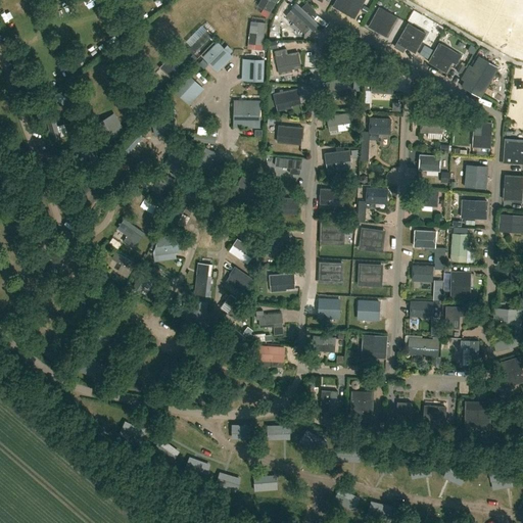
[(185,16),(194,9),(187,0),(182,0),(176,5),(185,16)]
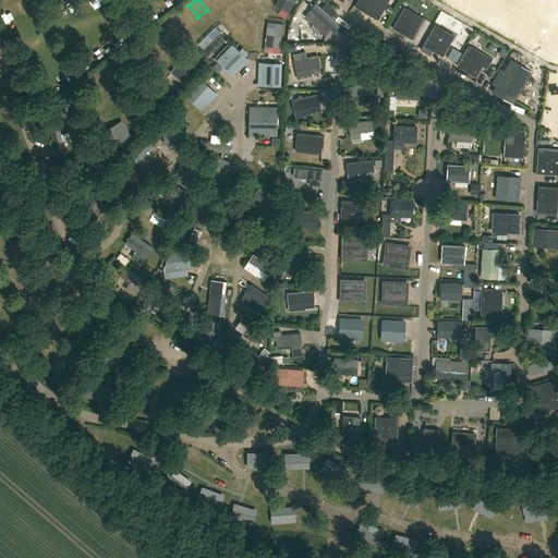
[(286,0),(281,9),(288,12),(294,0),(286,0)]
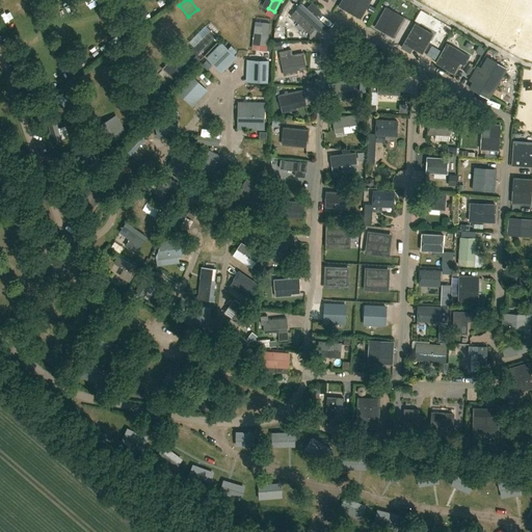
[(342,0),(339,5),(360,18),(370,0),(342,0)]
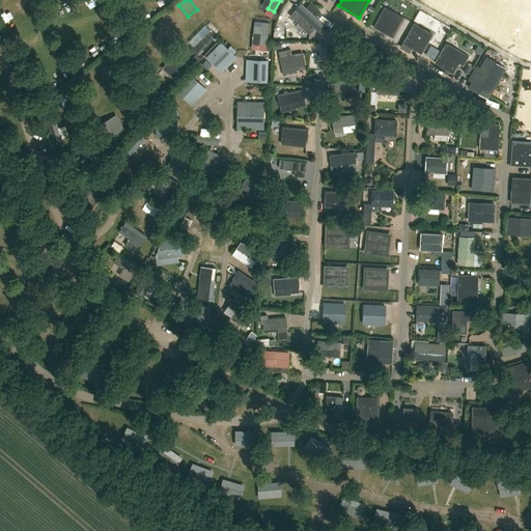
[(373,26),(391,36),(402,17),(385,6),(373,26)]
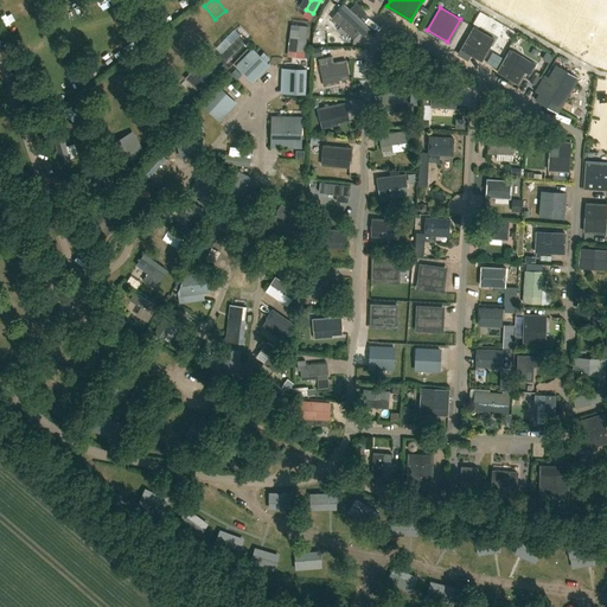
[(346,32),(344,34),(357,46),(369,33),(342,8),(332,19),(346,32)]
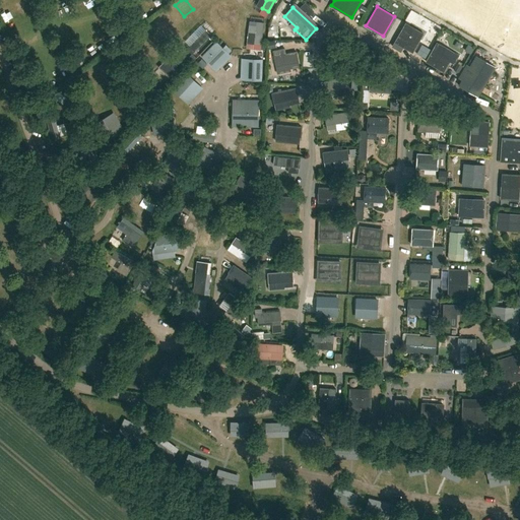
[(254,43),(261,44),(263,22),(256,21),(254,43)]
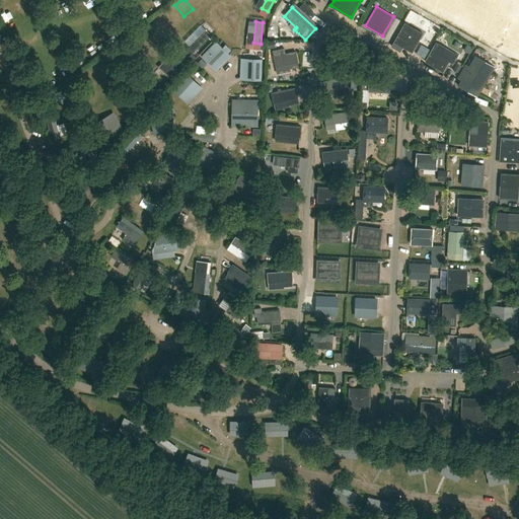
[(391,46),(395,48),(397,44),(412,52),(423,32),(405,22),(391,46)]
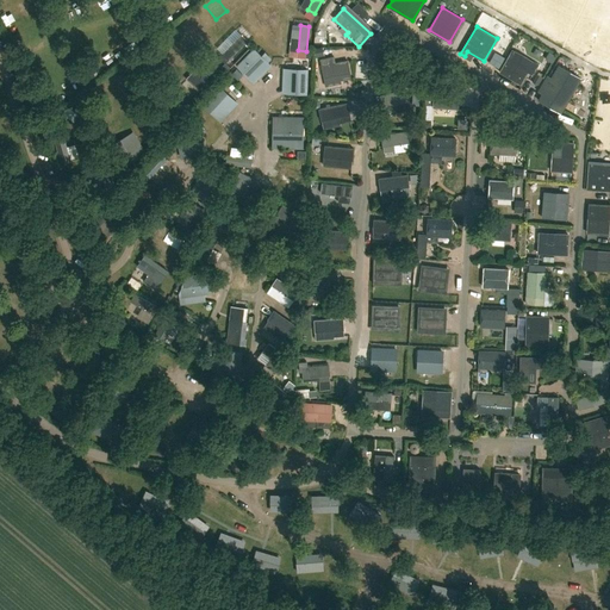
[(247,41),(240,35),(218,57),(225,63),(247,41)]
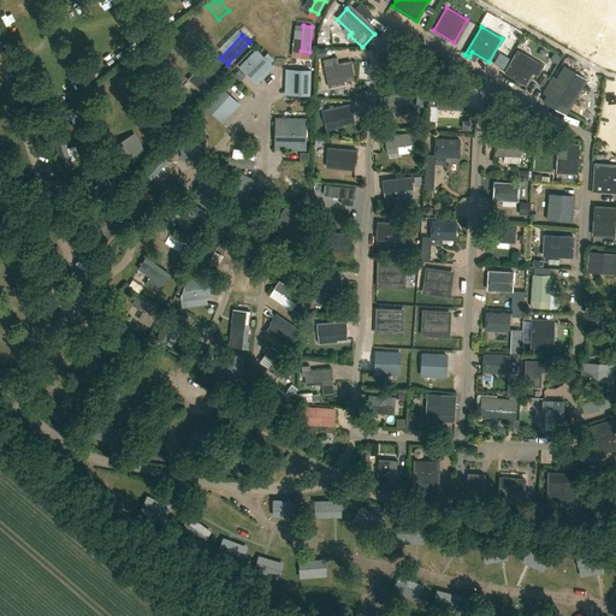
[(240,66),(253,80),(266,66),(260,60),(264,55),(258,49),(240,66)]
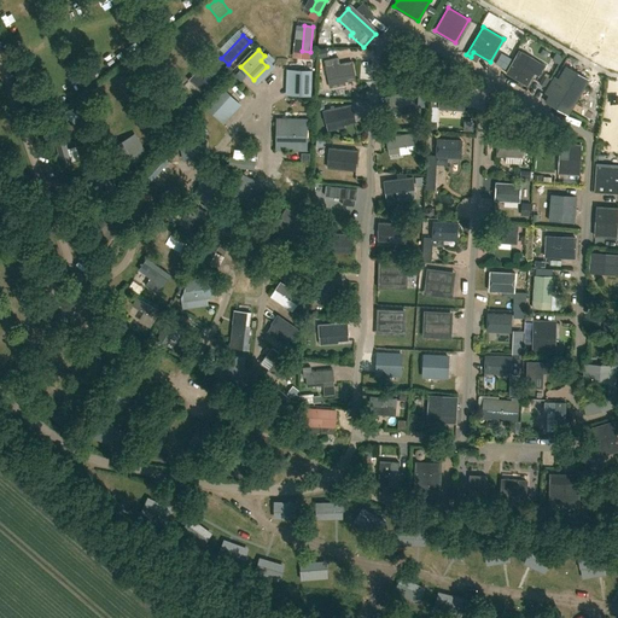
[(506,73),(526,85),(536,69),(525,64),(530,57),(518,50),(506,73)]
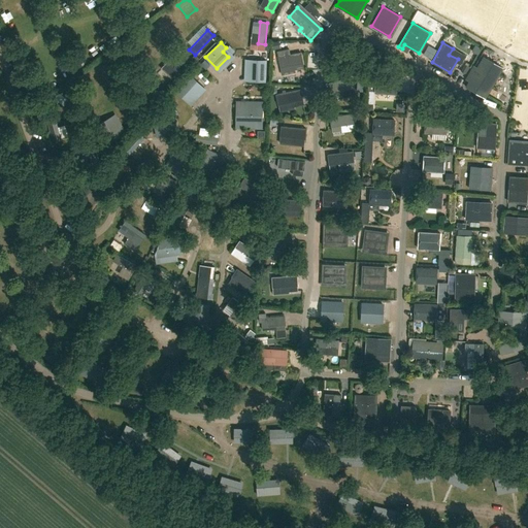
[(277,52),(281,67),(294,64),(295,69),(303,67),(302,62),(303,62),(301,53),(288,55),(287,50),(277,52)]
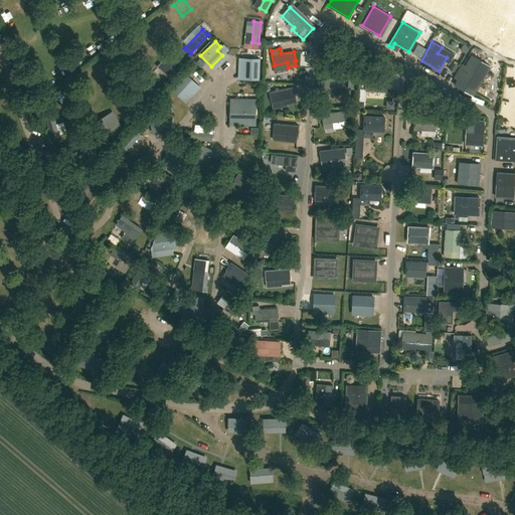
[(491,65),(472,54),(465,65),(462,63),(454,77),(457,79),(454,84),(473,96),(491,65)]
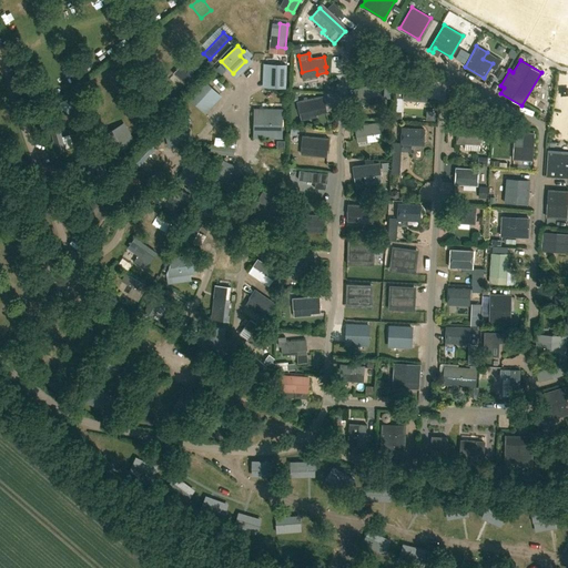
[(344,74),(345,61),(333,61),(333,74),(344,74)]
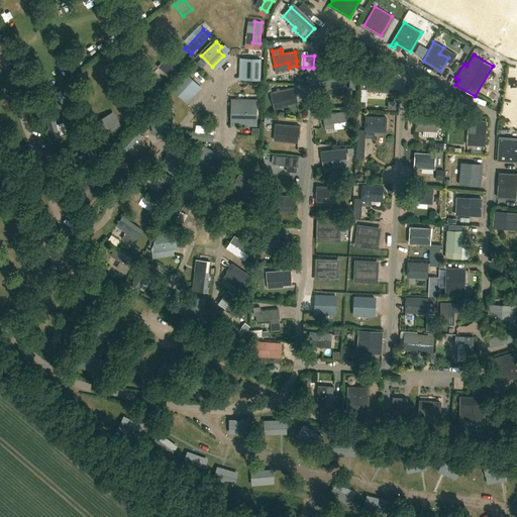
[(243,79),(260,80),(260,59),(251,58),(251,63),(244,63),(243,79)]
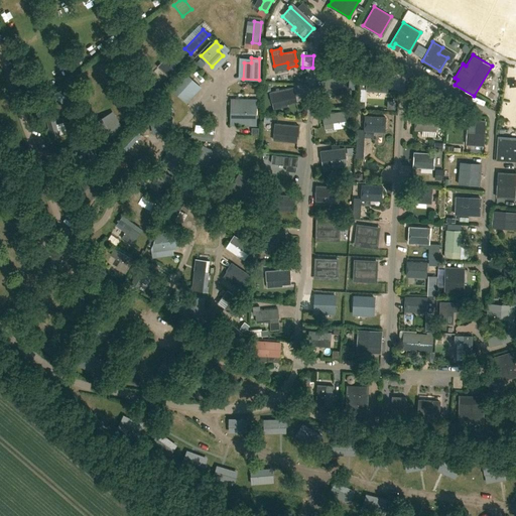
[(164,72),(168,77),(181,63),(176,59),(164,72)]
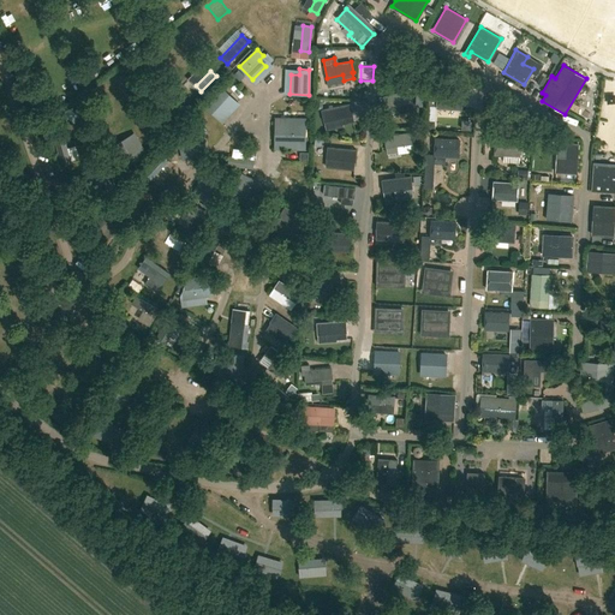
[(82,77),(75,82),(81,91),(88,87),(82,77)]
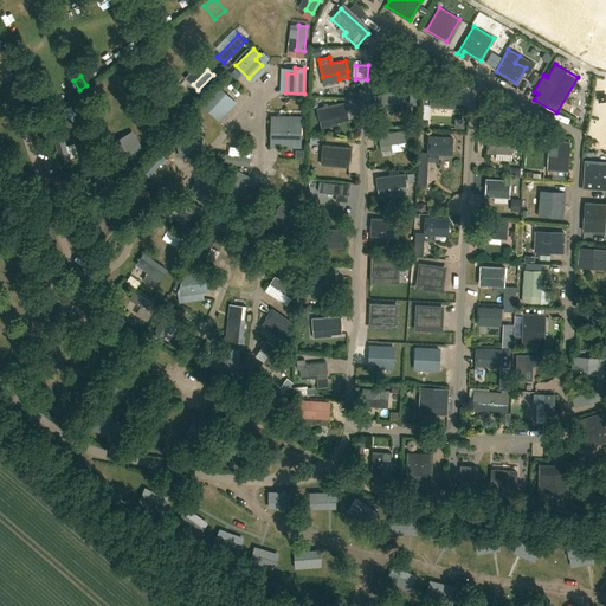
[(363,82),(353,82),(354,95),(365,95),(363,82)]
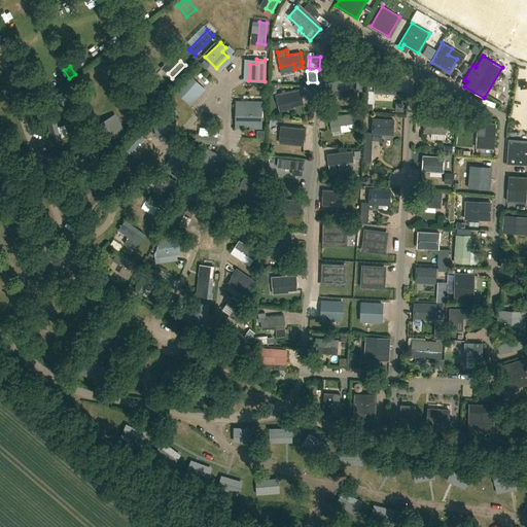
[(176,91),(187,102),(199,90),(192,84),(197,80),(190,75),(176,91)]
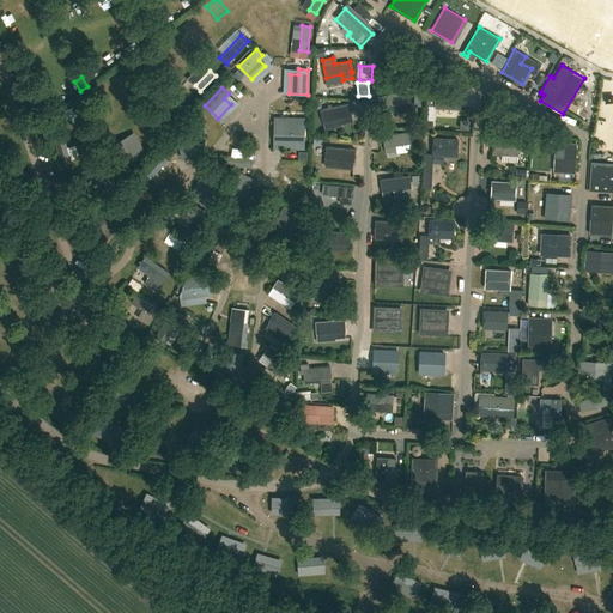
[(382,97),(384,108),(387,114),(396,111),(395,105),(411,102),(407,90),(382,97)]
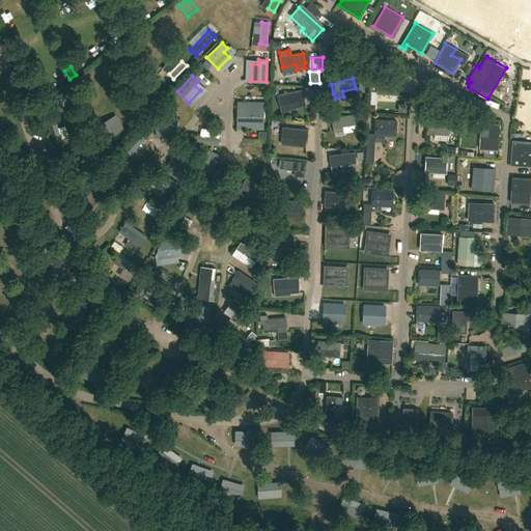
[(379,78),(378,92),(398,94),(399,79),(379,78)]
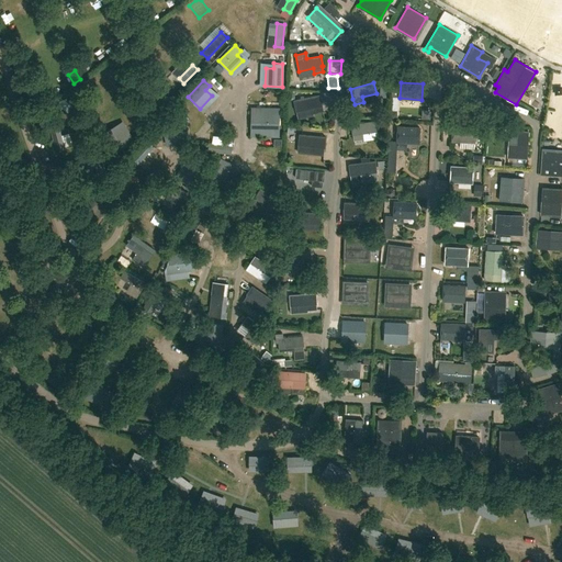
[(149,109),(155,114),(170,99),(165,93),(149,109)]
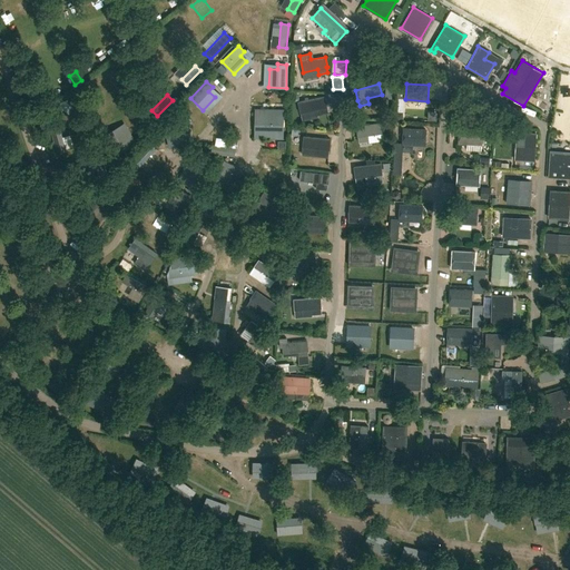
[(328,114),(325,96),(298,101),(302,121),(318,118),(317,115),(328,114)]
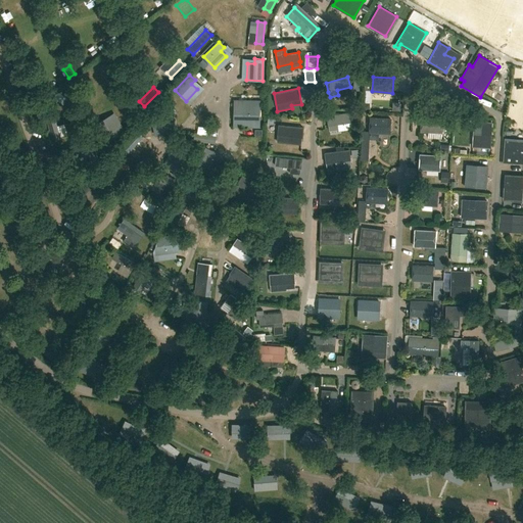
[(307,88),(301,90),(304,102),(312,101),(307,88)]
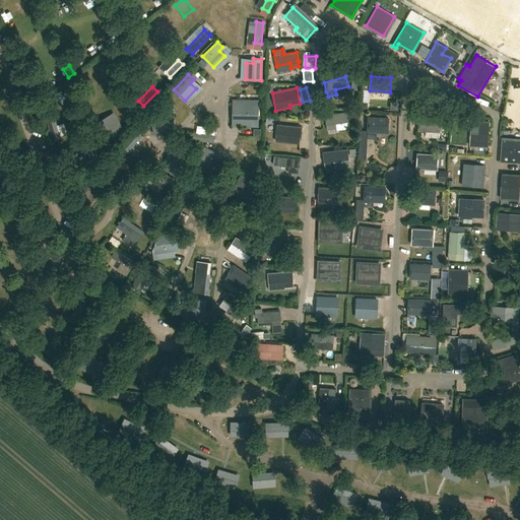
[(232,99),(232,125),(259,126),(259,100),(232,99)]
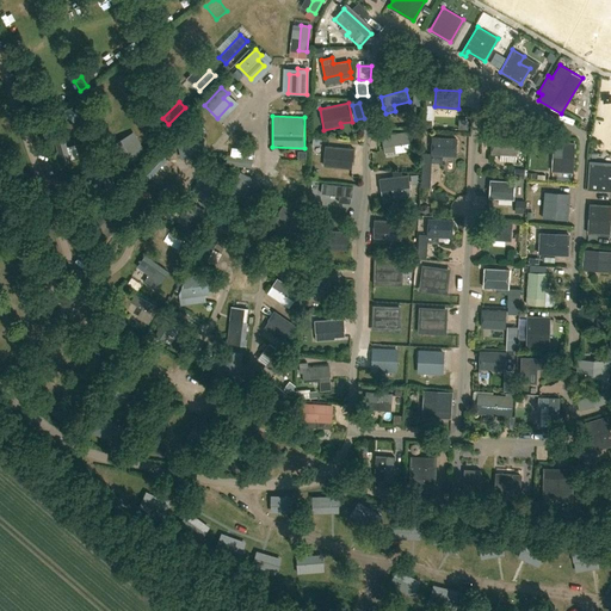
[(344,131),(355,129),(352,122),(343,124),(344,131)]
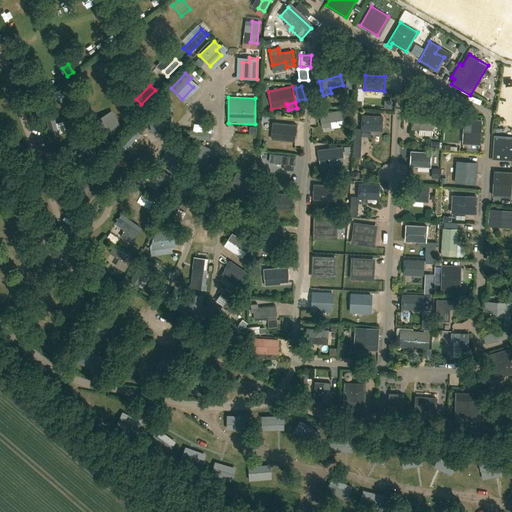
[(320,113),(321,122),(322,127),(331,126),(330,121),(343,119),(342,110),(320,113)]
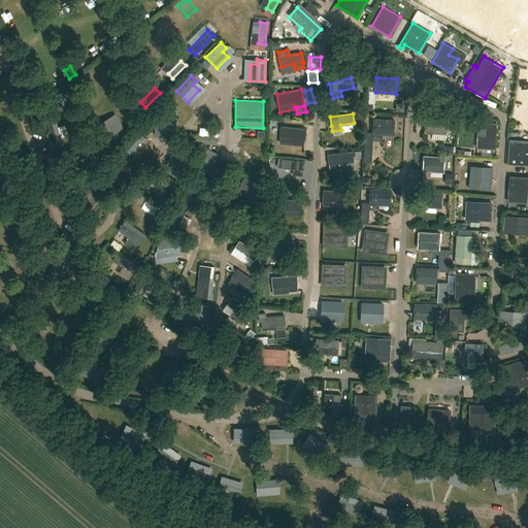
[(425,132),(446,134),(447,118),(426,117),(425,132)]
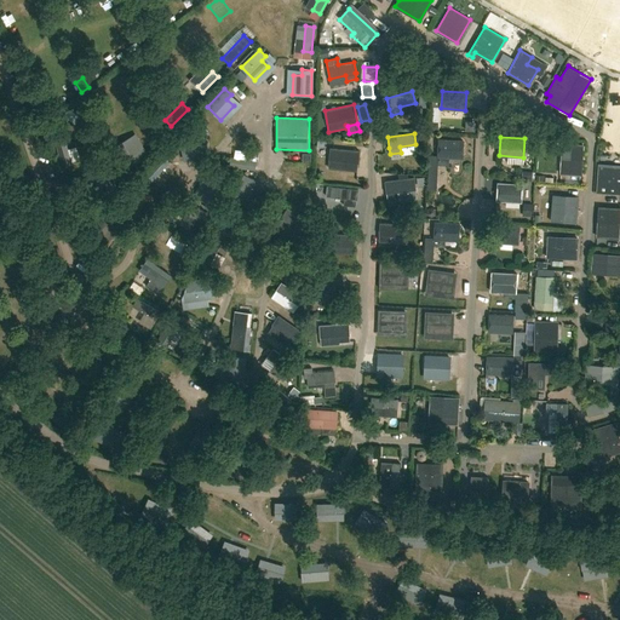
[(56,142),(63,166),(72,162),(65,139),(56,142)]
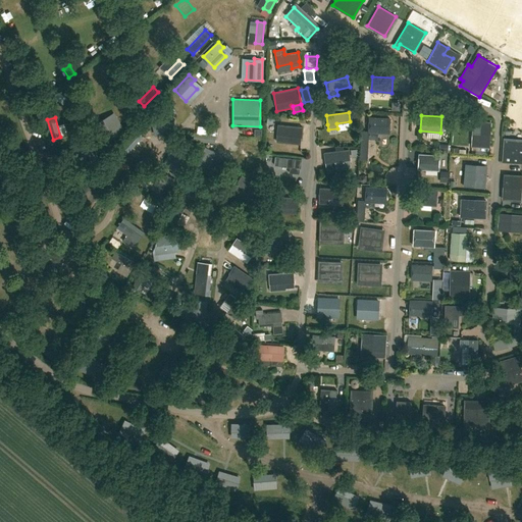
[(368,132),(389,133),(389,118),(369,117),(368,129),(368,132)]
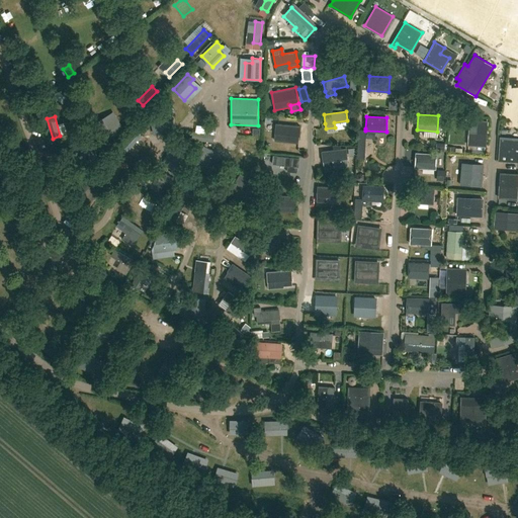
[(96,122),(106,140),(120,132),(112,118),(105,122),(103,118),(96,122)]
